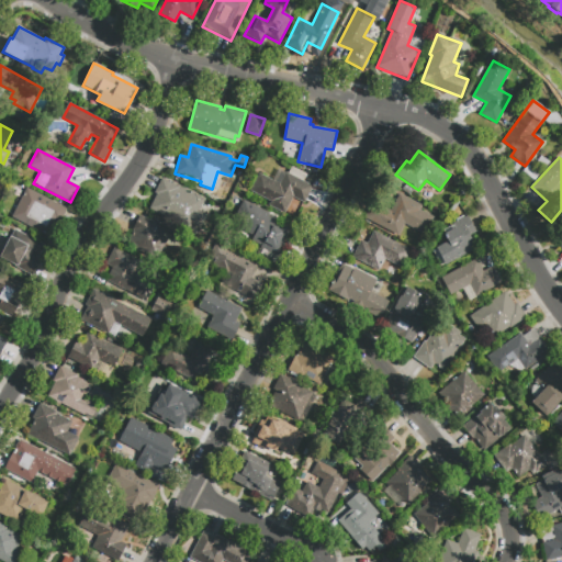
[(312,186),(304,203),(293,197),(284,213),(268,205),(270,201),(249,191),(258,175),(272,181),(279,169),(288,173),(292,167),(305,175),(302,181),(312,186)]
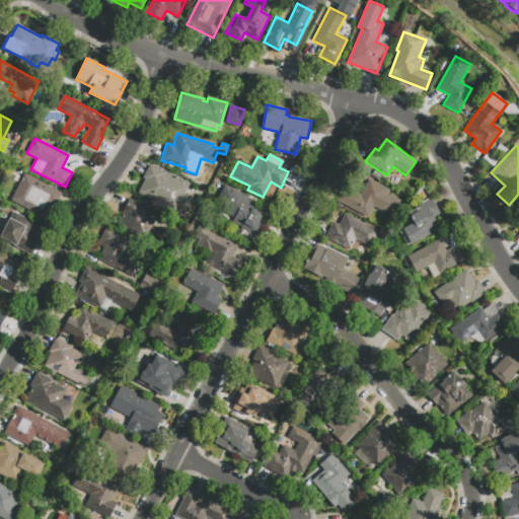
[(191,198),(184,211),(177,207),(174,214),(134,194),(149,164),(163,172),(164,170),(189,183),(183,195),(191,198)]
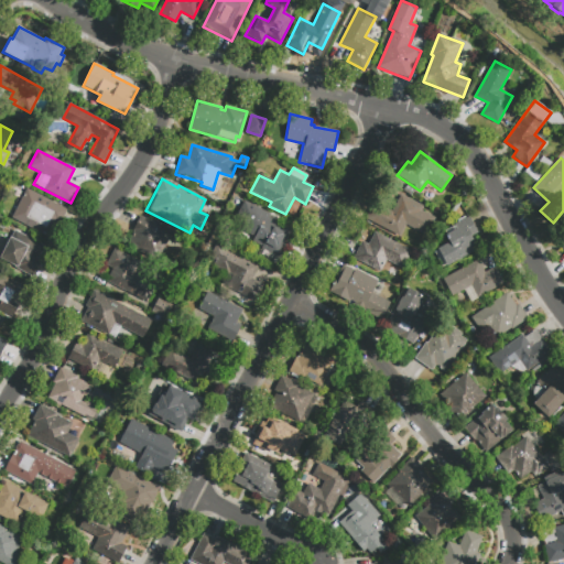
[(68,210),(61,225),(57,223),(50,237),(11,218),(17,208),(11,205),(18,192),(23,195),(26,188),(68,210)]
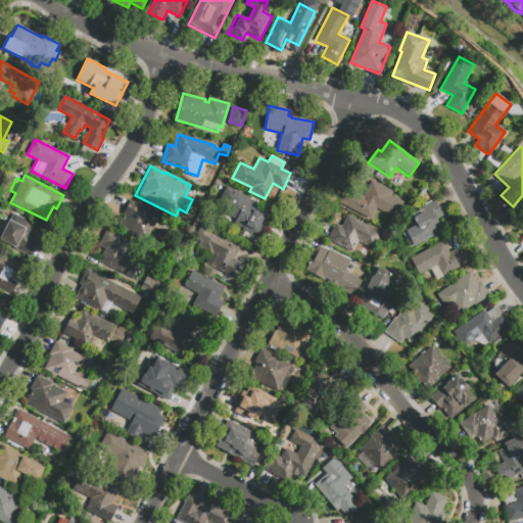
[(346,187),(364,195),(371,181),(408,198),(397,220),(376,209),(370,221),(359,215),(360,212),(338,202),(346,187)]
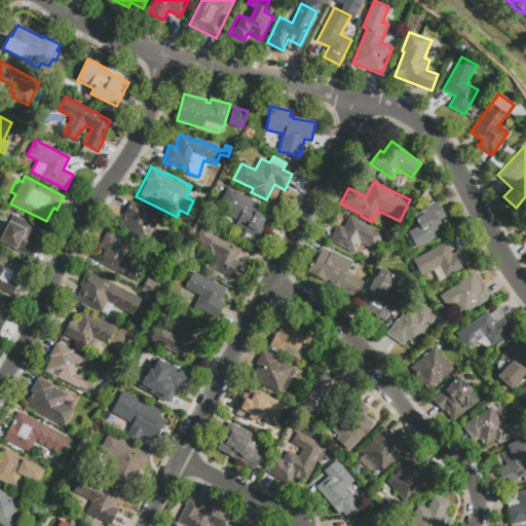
[(272,214),(259,238),(234,226),(236,222),(220,214),(229,196),(224,193),(227,187),(252,200),(251,202),(272,214)]
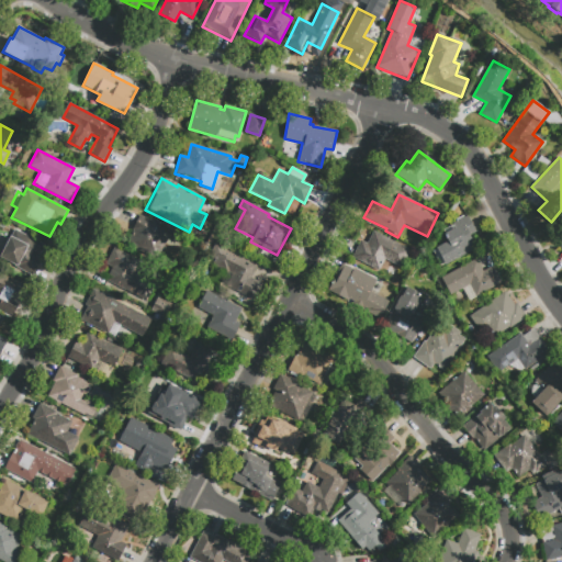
[(157,260),(126,245),(134,231),(132,229),(139,215),(155,223),(155,225),(170,233),(157,260)]
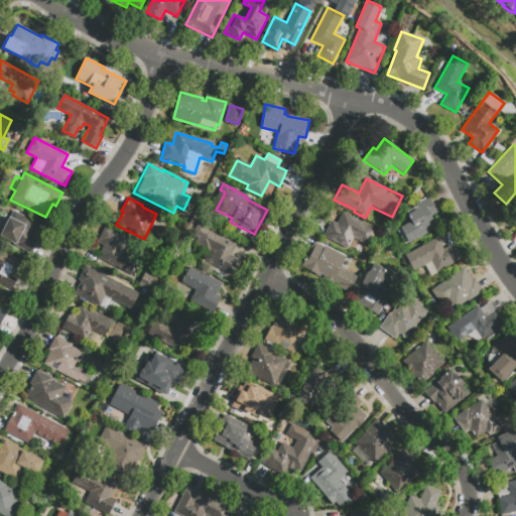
[(405,245),(397,230),(410,223),(405,212),(428,199),(436,212),(430,215),(437,228),(405,245)]
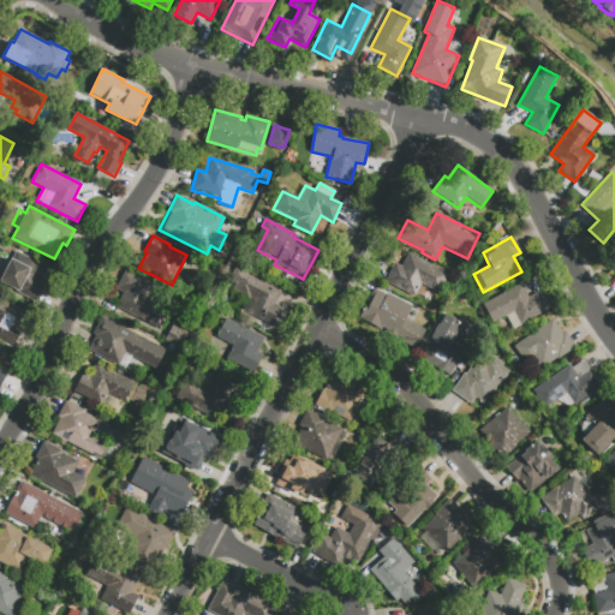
[(614,274),(611,270),(614,267),(614,266),(604,255),(614,244),(614,274)]
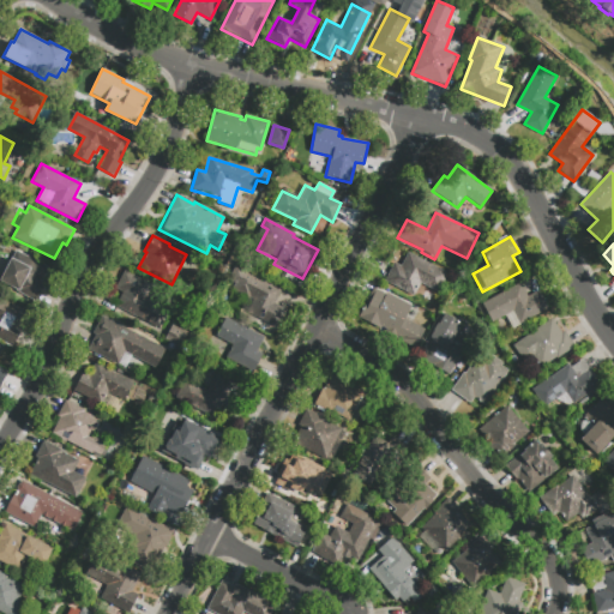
[(16,251),(49,269),(41,283),(43,286),(35,302),(14,292),(17,287),(1,280),(16,251)]
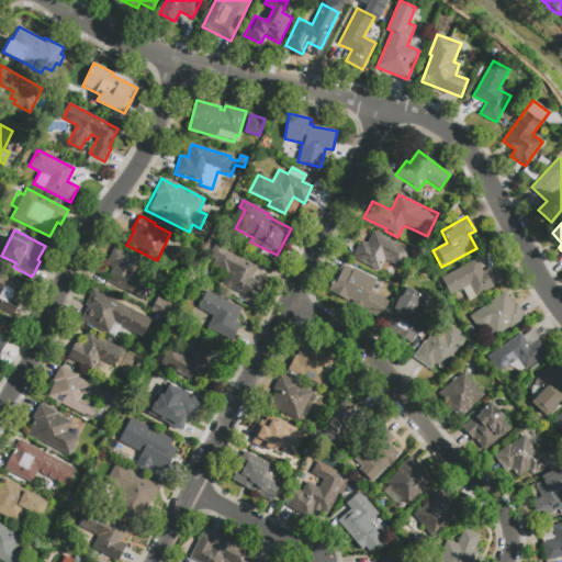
[(409,250),(396,274),(371,261),(369,266),(352,257),(361,238),(368,242),(373,232),(409,250)]
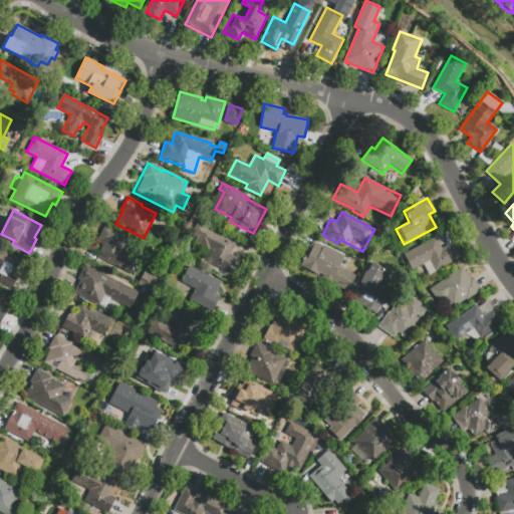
[(191,235),(197,223),(235,243),(230,254),(242,261),(235,275),(208,261),(213,251),(209,249),(208,251),(193,244),(197,238),(191,235)]
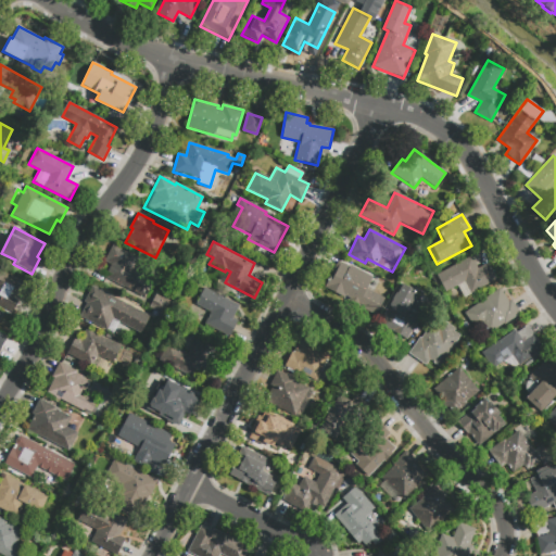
[(112,245),(139,260),(134,270),(153,281),(144,298),(105,277),(112,265),(104,261),(112,245)]
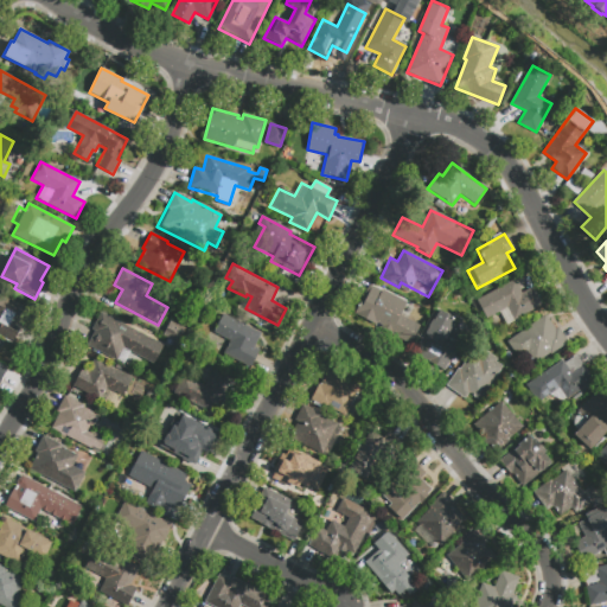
[(532,288),(542,306),(515,320),(516,321),(508,326),(500,312),(487,319),(478,301),(515,281),(522,294),(532,288)]
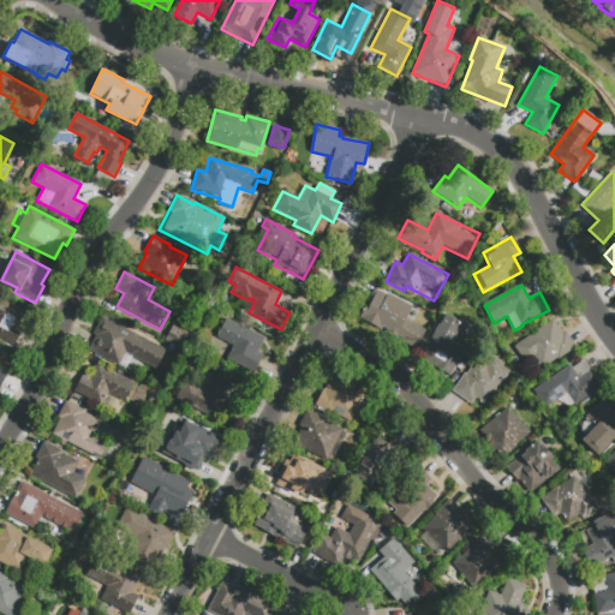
[(365,312),(377,288),(411,306),(405,320),(425,329),(416,348),(370,326),(375,317),(365,312)]
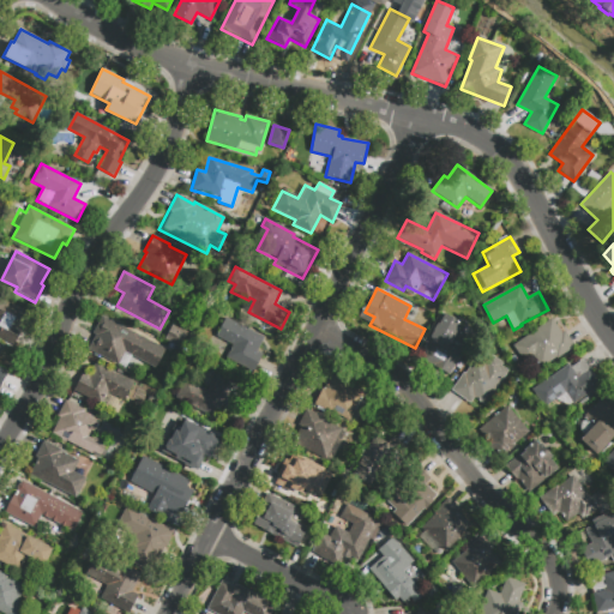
[(13,344),(0,337),(0,298),(29,312),(13,344)]
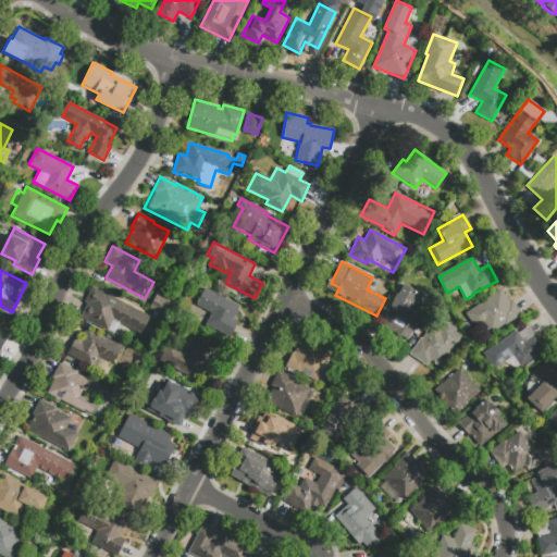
[(79,318),(86,304),(84,302),(93,286),(150,317),(141,333),(113,319),(107,332),(79,318)]
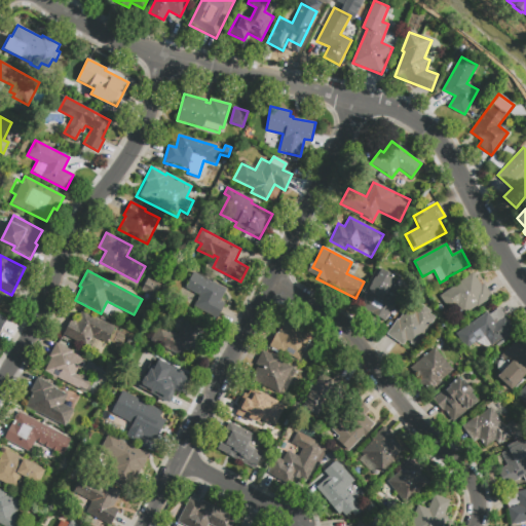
[(377,270),(393,278),(385,292),(397,298),(383,322),(367,313),(369,309),(362,305),(364,304),(360,302),(377,270)]
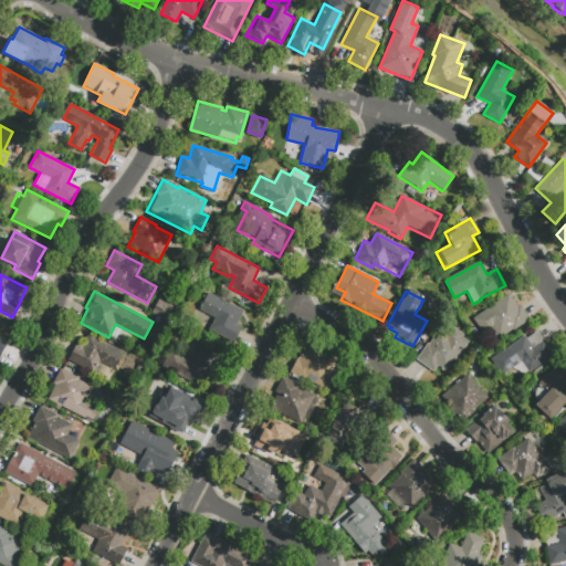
[(241,326),(234,342),(209,328),(215,318),(199,311),(208,293),(243,311),(237,324),(241,326)]
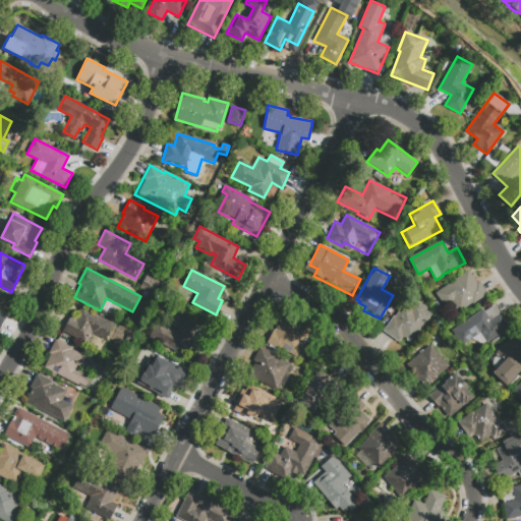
[(478,281),(487,294),(472,304),(471,303),(458,312),(456,310),(450,314),(435,293),(467,270),(476,283),(478,281)]
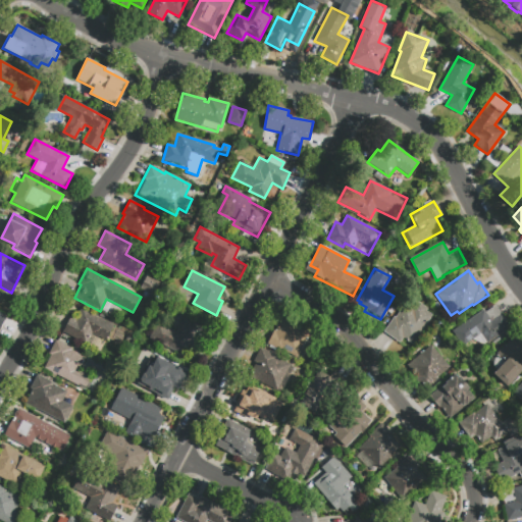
[(154,296),(140,289),(146,276),(160,283),(154,296)]
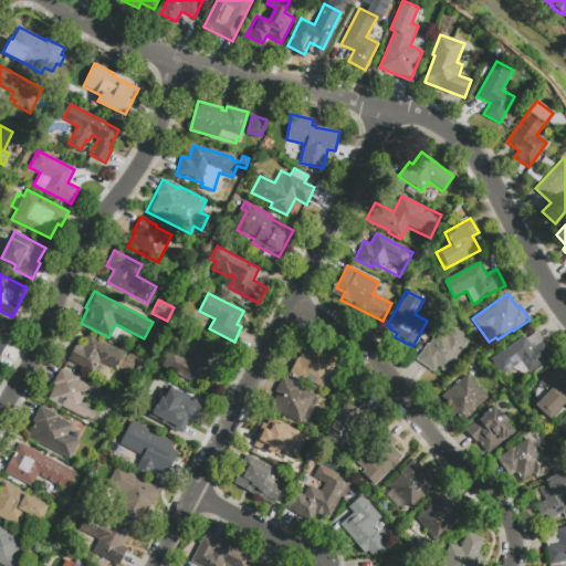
[(433,371),(416,359),(427,343),(429,345),(439,331),(448,336),(453,328),(463,335),(462,337),(468,342),(447,373),(437,366),(433,371)]
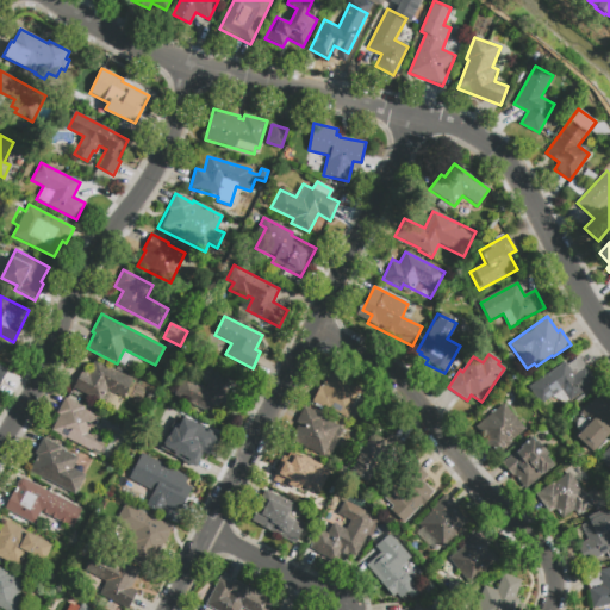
[(73,388),(81,372),(87,374),(95,359),(132,379),(123,398),(106,390),(100,402),(73,388)]
